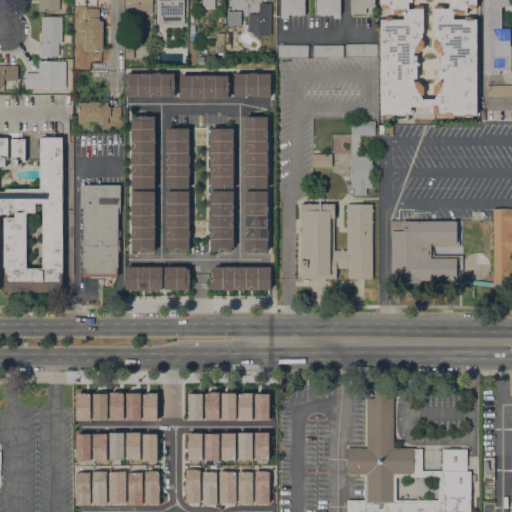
[(59,0),(59,11),(39,11),(39,0),(59,0)]
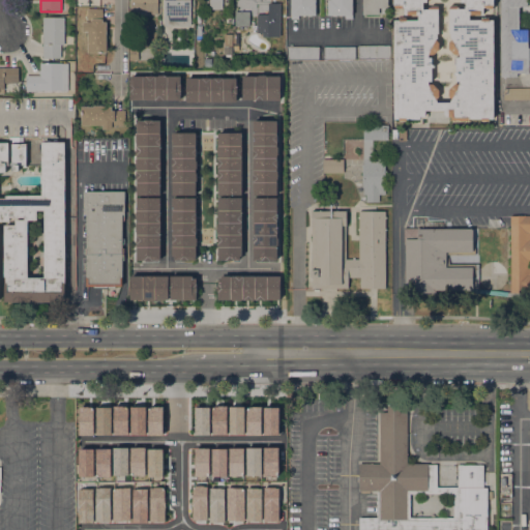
[(130,0),(157,0),(157,15),(130,15),(130,0)]
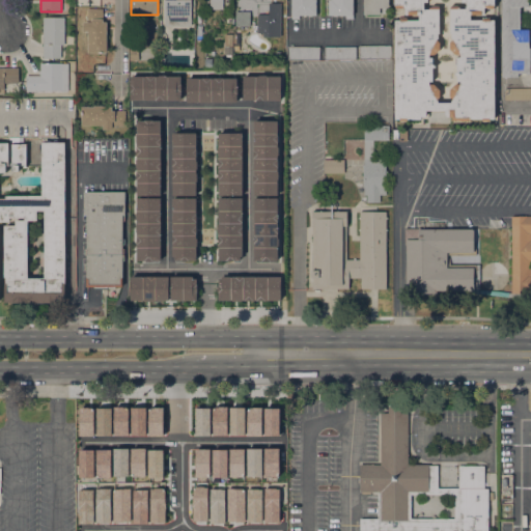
[(164,0),(191,0),(191,25),(164,26),(164,0)]
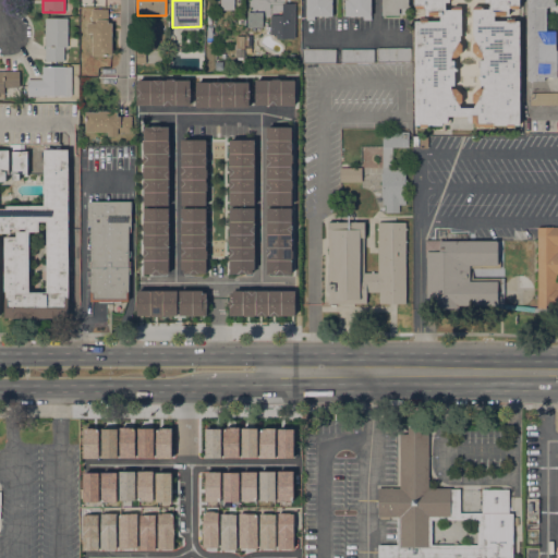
[(234,0),(234,10),(220,10),(220,0),(234,0)]
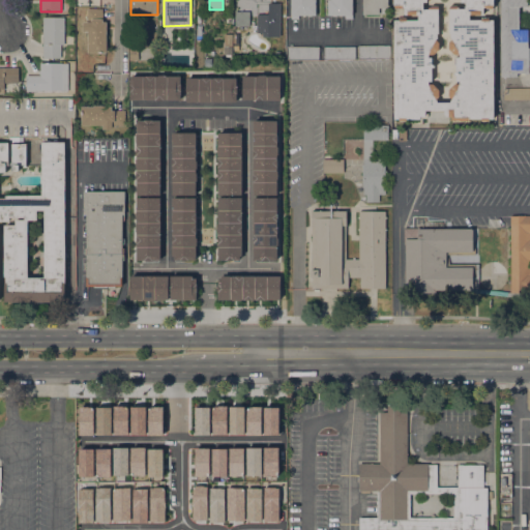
[(291,0),(316,0),(316,16),(298,16),(298,19),(291,19),(291,0)]
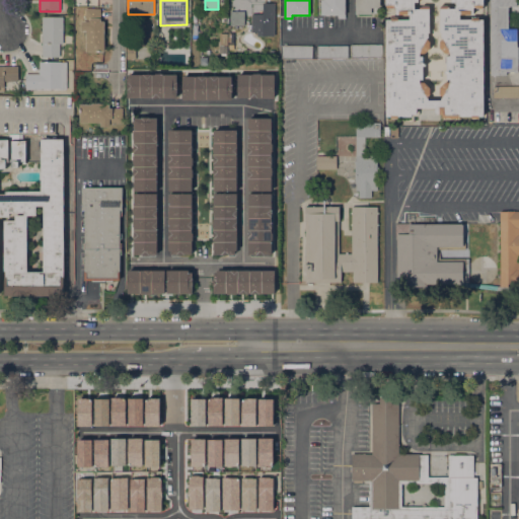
[(320,0),(345,0),(345,18),(338,18),(338,15),(320,15),(320,0)]
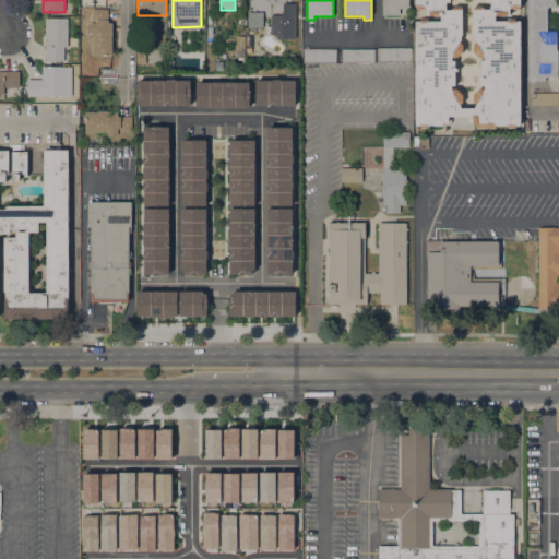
[(382,0),(409,0),(409,8),(400,8),(400,15),(382,15),(382,0)]
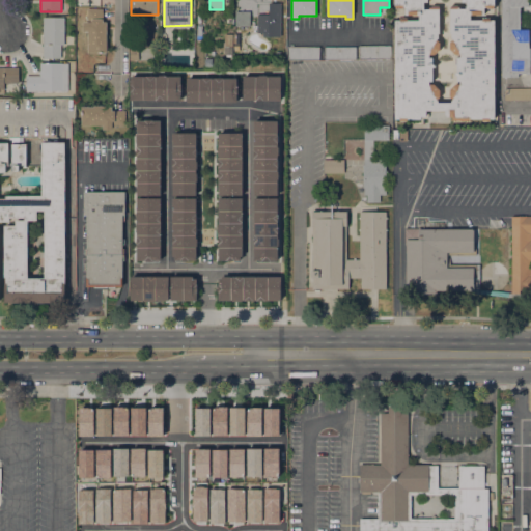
[(495,0),(495,6),(493,6),(493,8),(486,8),(486,7),(484,7),(484,16),(471,16),(471,20),(482,20),(482,18),(490,17),(490,20),(495,20),(495,119),(490,119),(490,120),(482,120),(482,119),(470,119),(470,120),(453,120),(453,117),(448,117),(446,116),(445,115),(445,110),(426,110),(426,116),(421,116),(421,119),(408,119),(408,121),(399,121),(399,119),(395,119),(395,20),(400,20),(400,19),(408,19),(408,20),(419,20),(419,15),(404,15),(404,7),(402,7),(402,9),(396,9),(396,6),(394,6),(394,0),(495,0)]
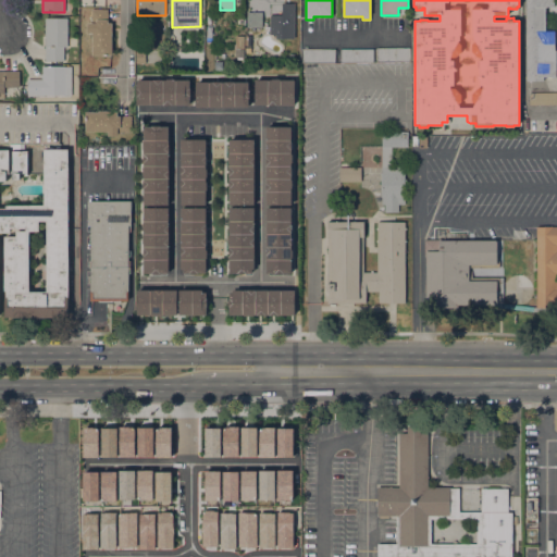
[(525,0),(554,0),(554,7),(545,7),(545,31),(555,31),(555,50),(556,50),(556,77),(543,77),(543,81),(527,81),(525,0)]
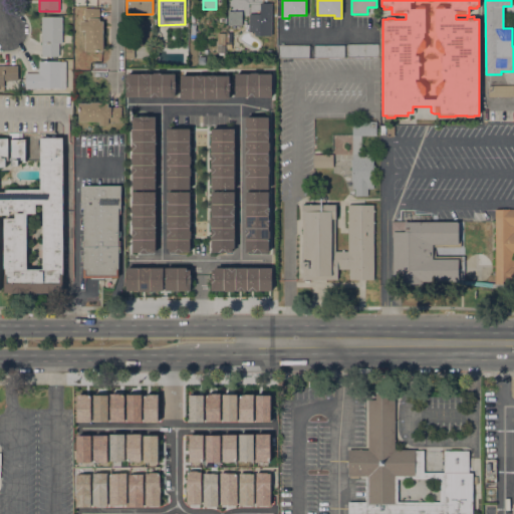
[(103,51),(84,51),(84,30),(81,30),(81,21),(84,21),(84,8),(99,8),(99,21),(103,21),(103,51)]
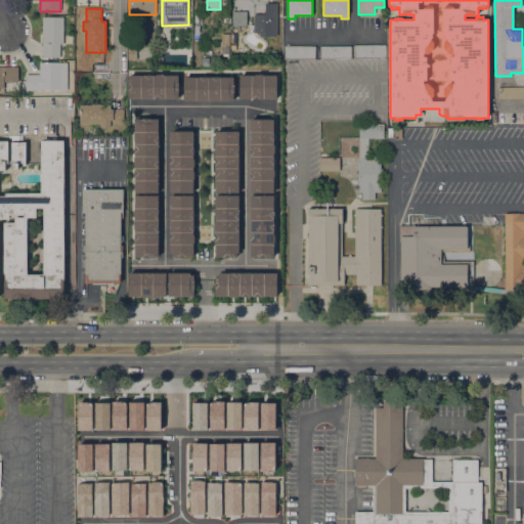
[(232,11),(247,11),(247,26),(232,26),(232,11)]
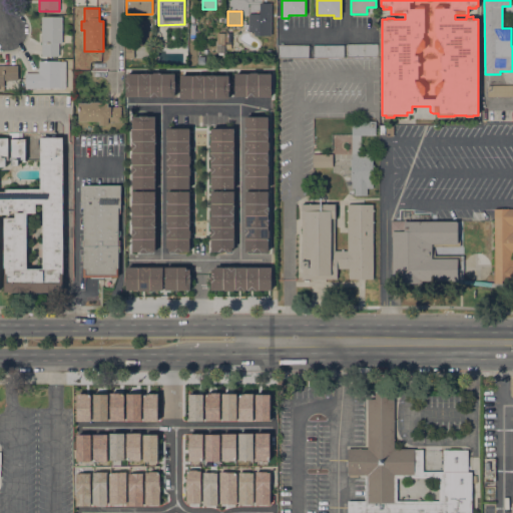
[(41,16),(62,16),(62,43),(59,43),(59,56),(41,56),(41,16)]
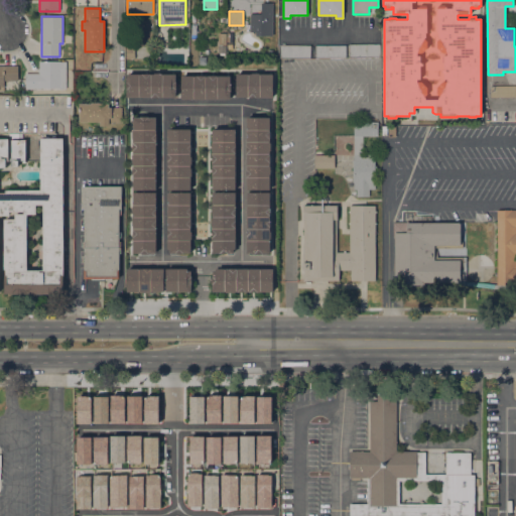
[(189,25),(198,25),(198,33),(189,33),(189,25)]
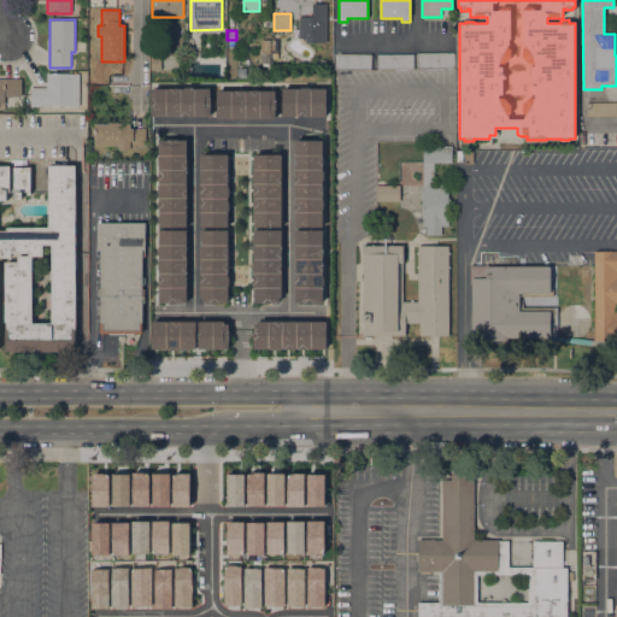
[(454,53),(454,69),(417,69),(417,53),(454,53)]
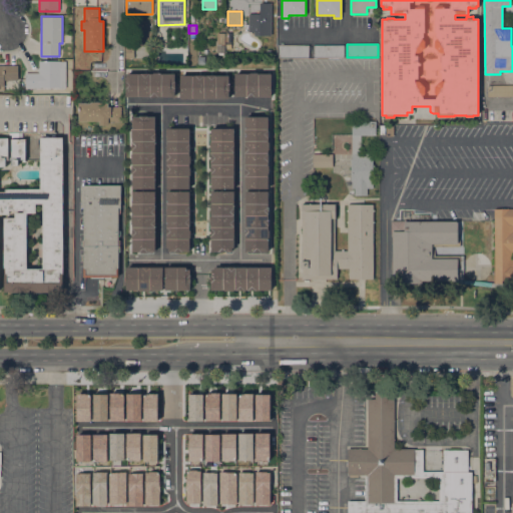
[(308,45),(308,57),(278,57),(278,45),(308,45)]
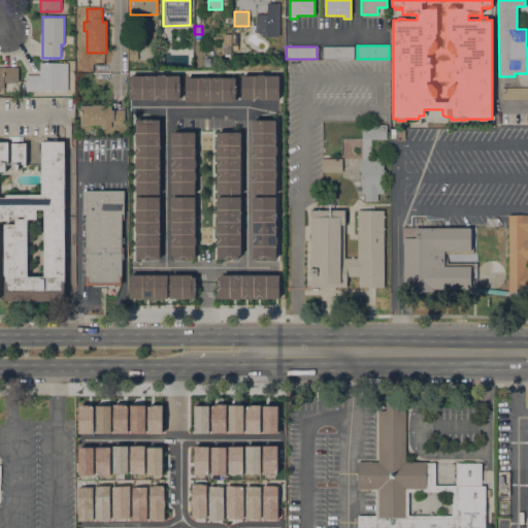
[(354,46),(354,60),(323,59),(323,46),(354,46)]
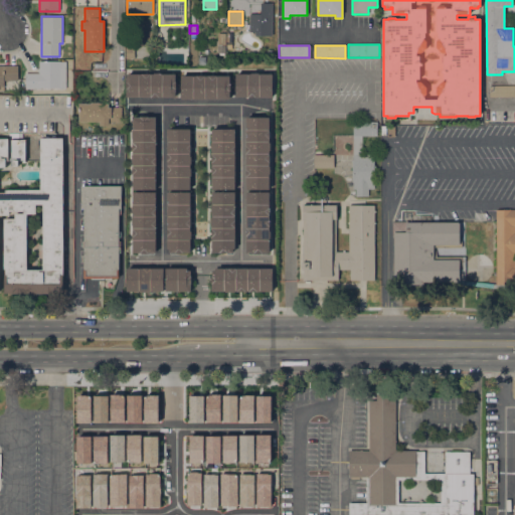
[(25,88),(25,73),(39,73),(39,72),(37,72),(37,68),(39,68),(39,61),(60,61),(66,61),(66,88),(25,88)]
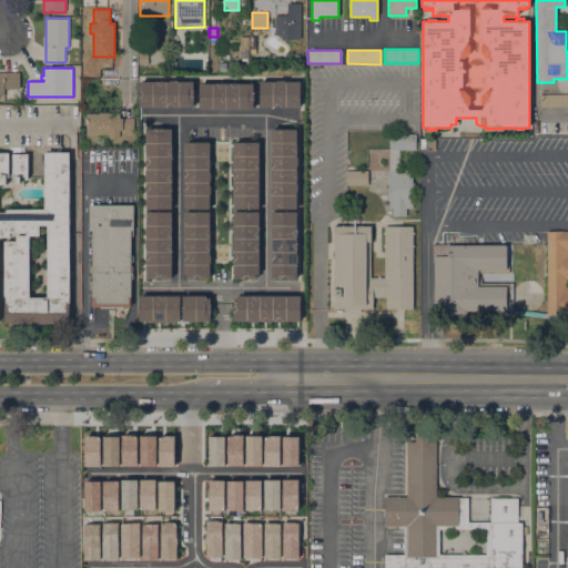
[(0,72),(20,72),(20,89),(4,89),(4,95),(0,95),(0,72)]
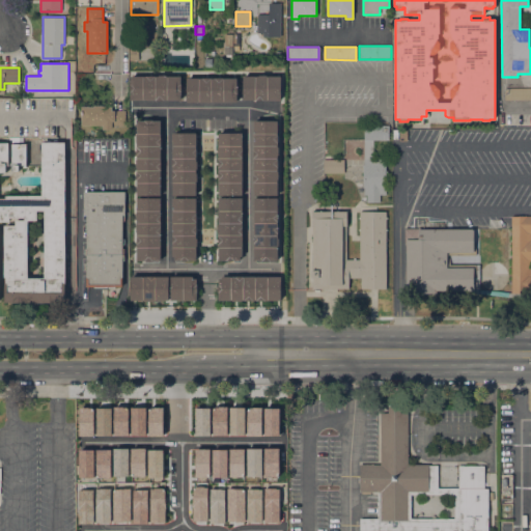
[(131,75),(131,96),(179,98),(180,76),(131,75)]
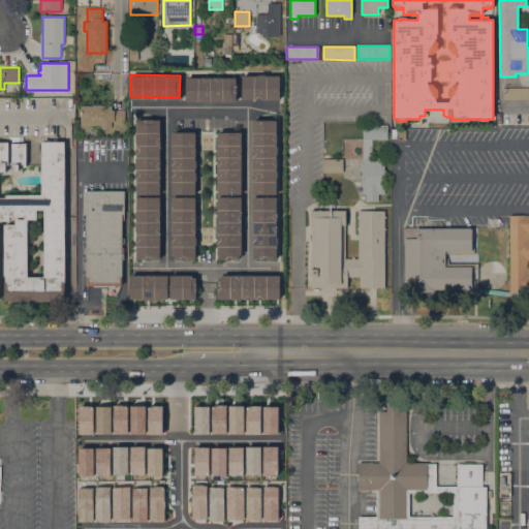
[(242,75),(241,98),(279,99),(279,75),(242,75)]
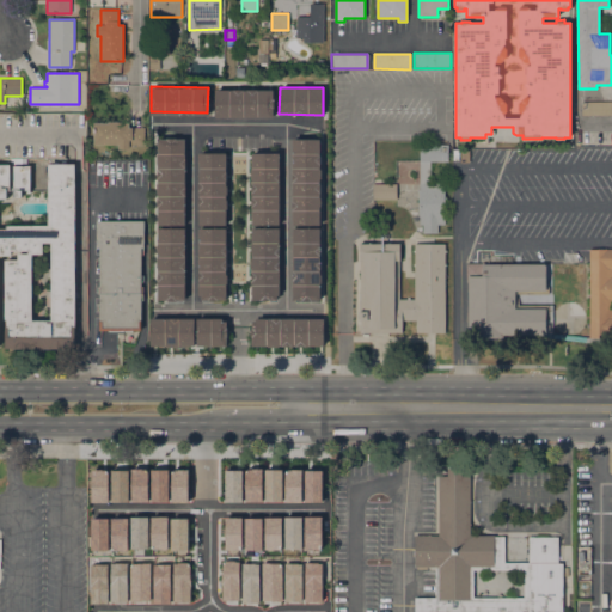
[(214,90),(214,116),(273,115),(273,89),(214,90)]
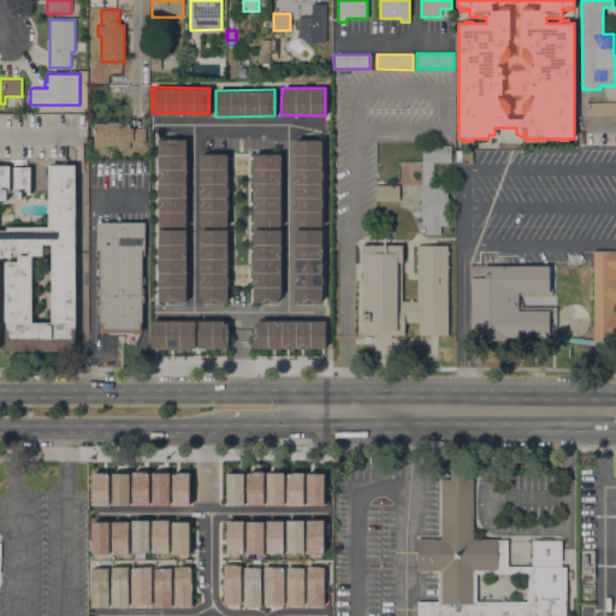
[(615,116),(586,117),(585,102),(615,102),(615,116)]
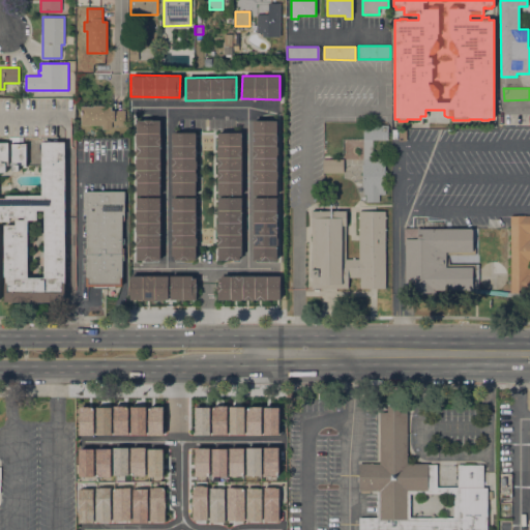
[(81,125),(81,107),(93,107),(93,106),(106,106),(106,107),(112,107),(112,110),(125,110),(125,125),(112,125),(112,129),(102,129),(102,125),(81,125)]
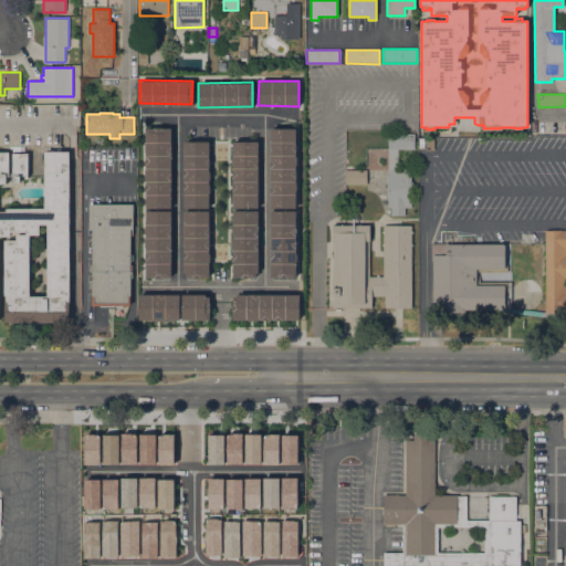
[(270,126),(270,207),(295,207),(295,126),(270,126)]
